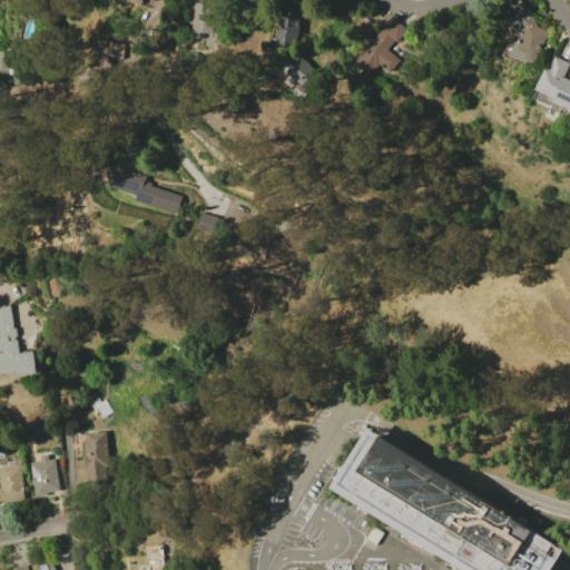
[(197,2),(220,6),(216,36),(194,32),(197,2)]
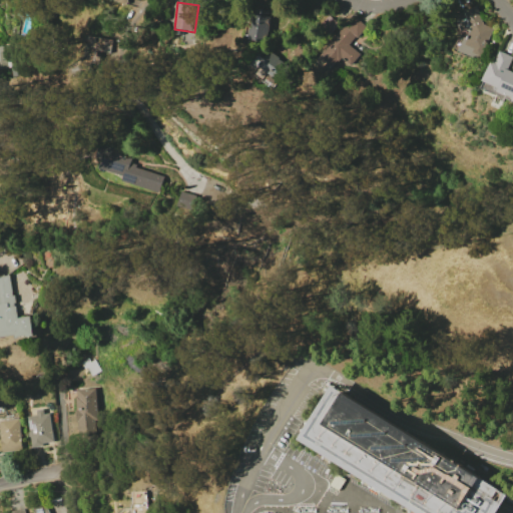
[(493,29),(478,59),(454,47),(460,33),(453,18),(477,5),(483,24),(493,29)]
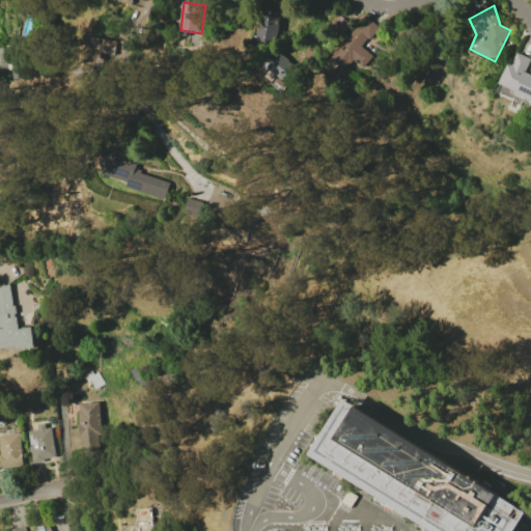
[(260,14),(279,18),(274,42),(256,38),(260,14)]
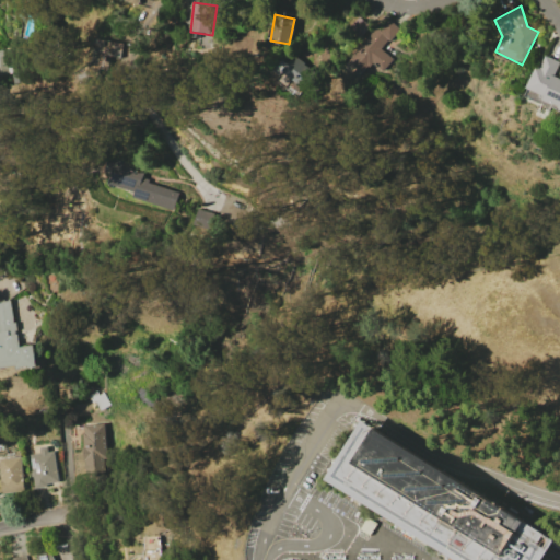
[(370,26),(358,15),(347,27),(359,38),(370,26)]
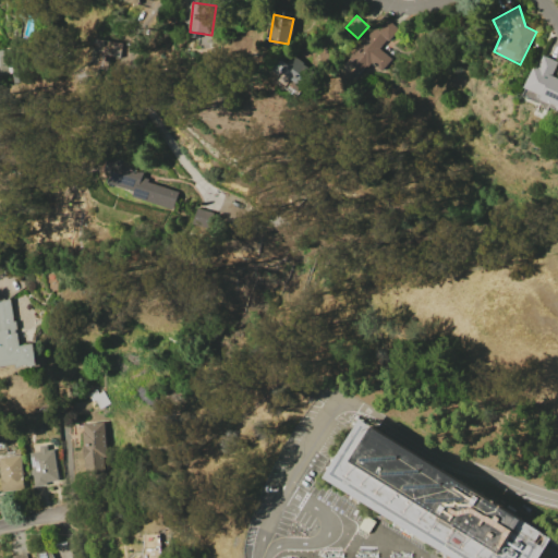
[(349,61),(386,19),(399,29),(389,40),(388,39),(380,48),(392,59),(381,71),(372,62),(363,73),(349,61)]
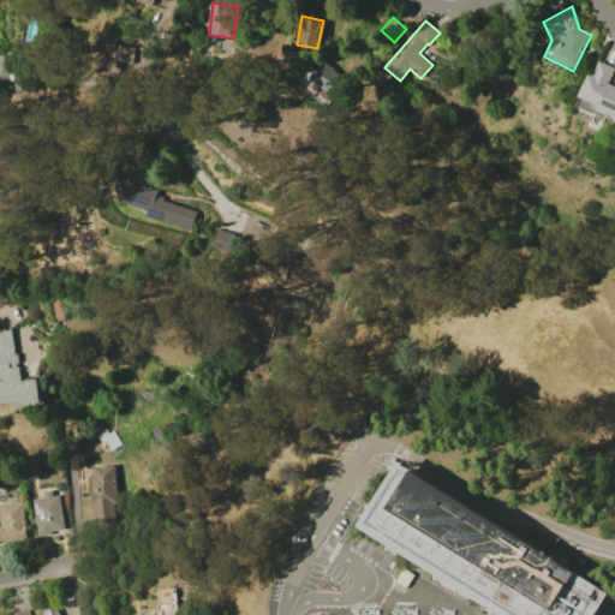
[(105,42),(115,45),(115,49),(119,51),(120,45),(136,47),(133,65),(119,63),(118,67),(123,69),(121,77),(112,76),(109,85),(100,84),(99,94),(88,91),(83,83),(111,59),(103,49),(105,42)]
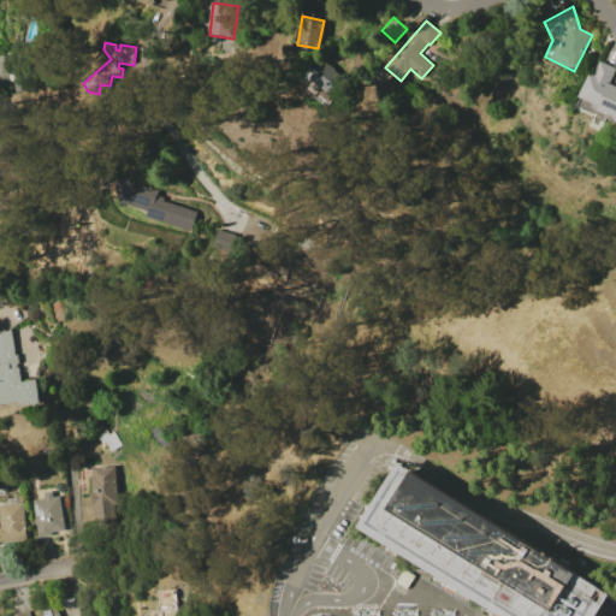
[(0,54),(12,53),(17,82),(0,84),(0,54)]
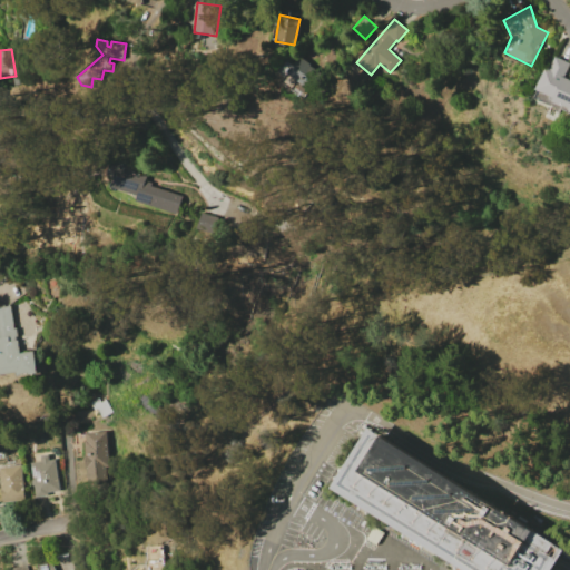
[(569,112),(550,102),(552,98),(534,89),(552,56),(569,65),(564,76),(569,78),(569,112)]
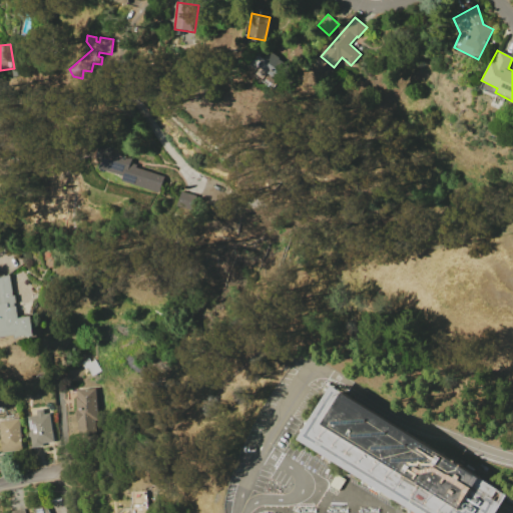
[(289,66),(280,80),(259,66),(270,51),(280,58),(279,59),(289,66)]
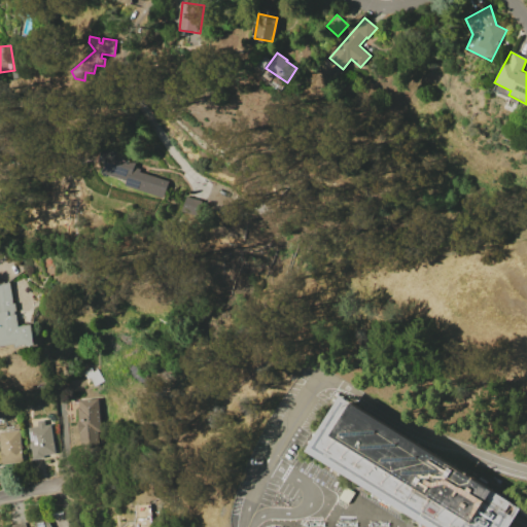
[(163,199),(125,185),(127,180),(104,173),(112,150),(126,154),(125,159),(136,163),(135,169),(169,180),(163,199)]
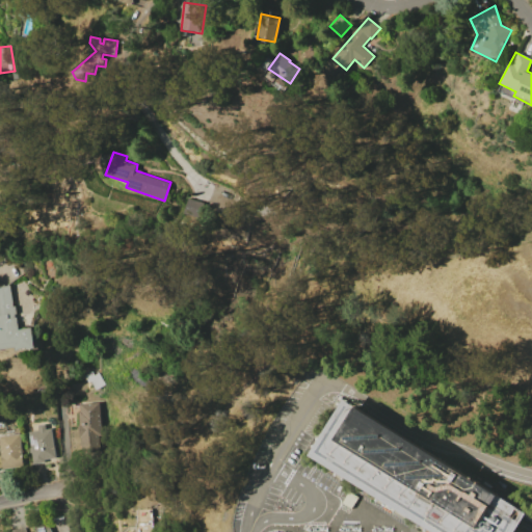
[(0,287),(10,286),(14,307),(16,306),(18,314),(16,315),(16,317),(18,317),(20,329),(32,327),(35,349),(17,352),(16,347),(3,349),(3,348),(0,348),(0,287)]
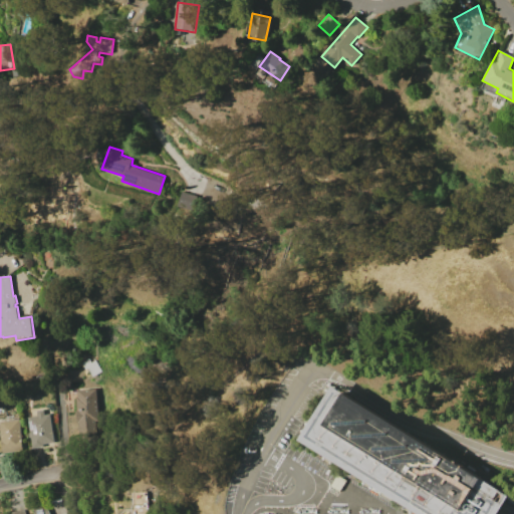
[(81,363),(89,359),(91,362),(94,360),(101,371),(92,377),(87,368),(84,369),(81,363)]
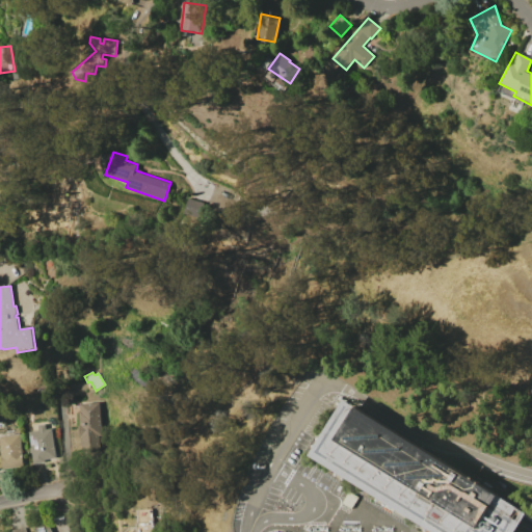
[(343,400),(309,455),(432,531),(513,531),(515,530),(526,513),(343,400)]
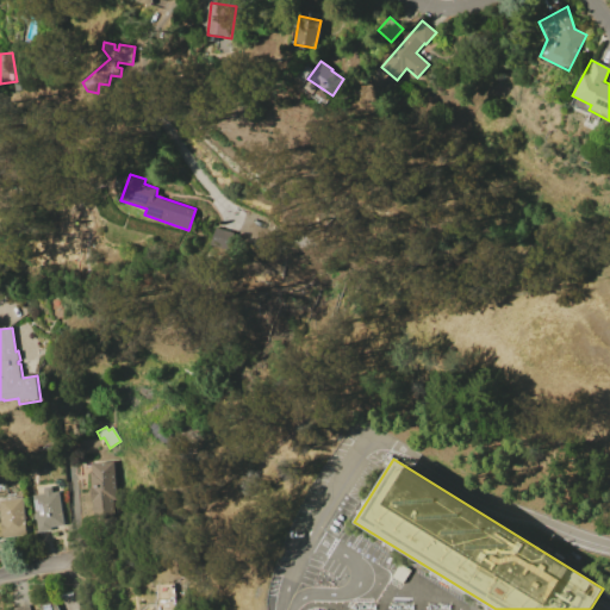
[(93,464),(113,462),(117,510),(93,511),(89,473),(93,472),(93,464)]
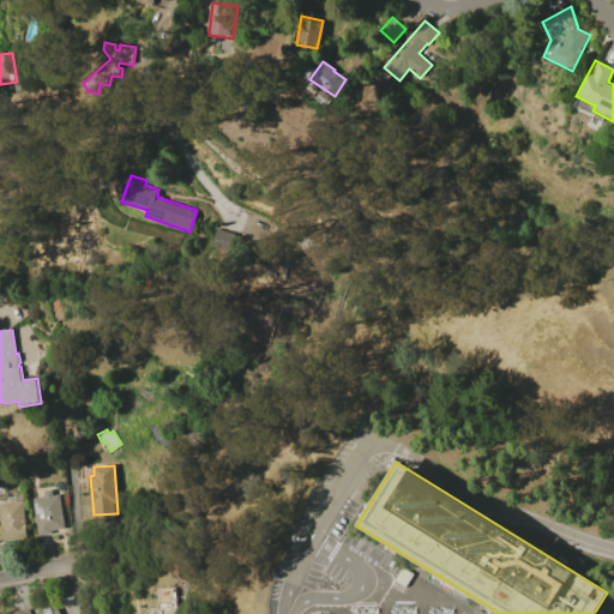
[(32,499),(44,498),(43,491),(53,489),(54,497),(61,495),(65,529),(52,530),(53,534),(38,536),(32,499)]
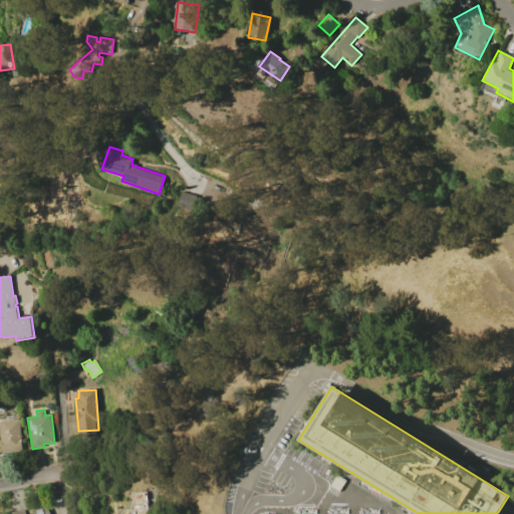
[(0,434),(0,421),(19,419),(24,457),(4,460),(0,434)]
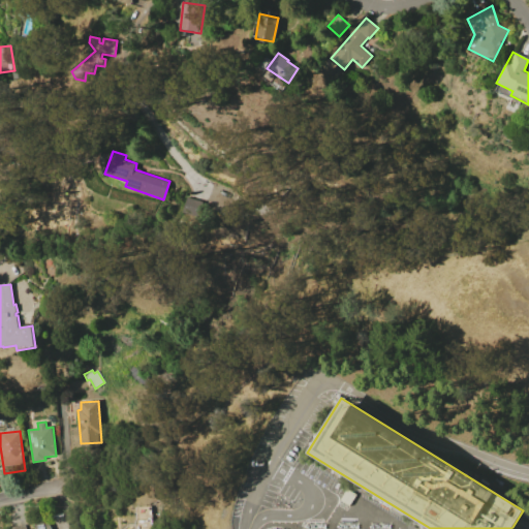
[(137,507),(152,506),(152,528),(136,528),(136,520),(137,520),(137,507)]
